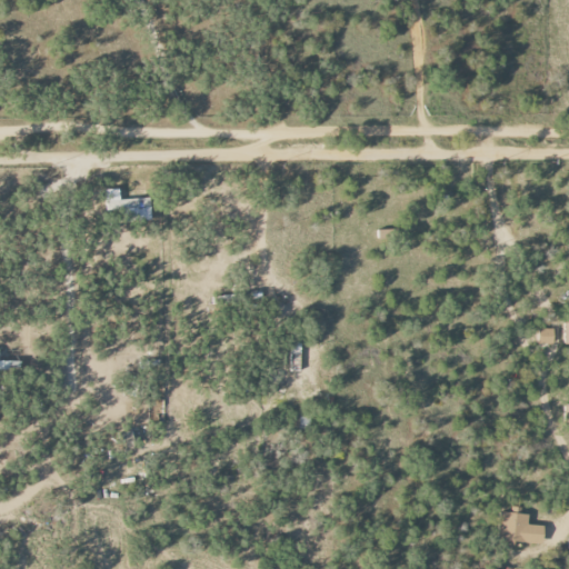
[(150,219),(150,199),(113,200),(115,221),(150,219)]
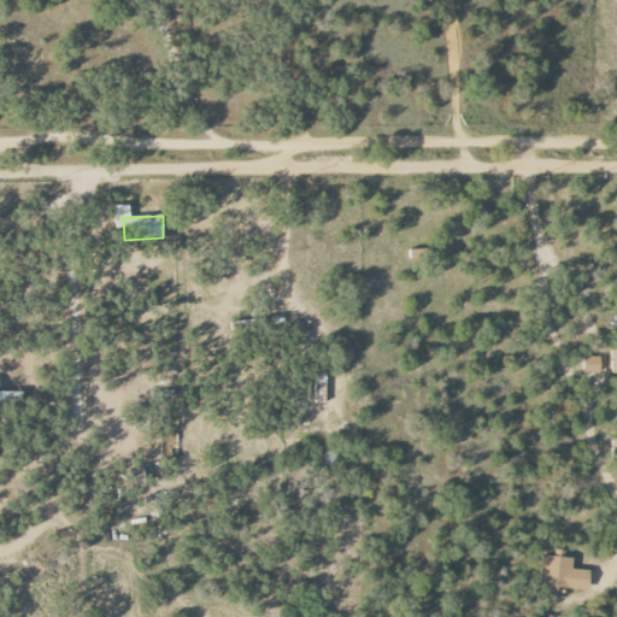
[(600,374),(600,357),(583,357),(583,374),(600,374)]
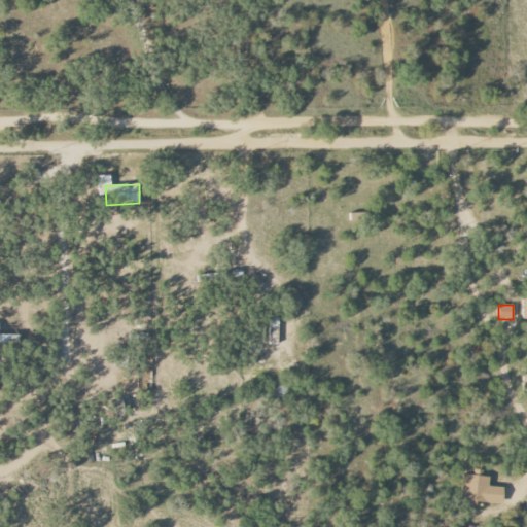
[(269,344),(278,344),(278,318),(270,317),(269,344)]
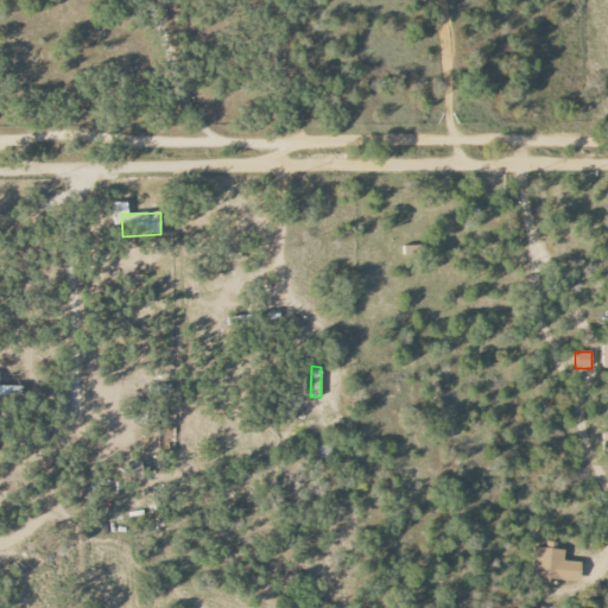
[(0,396),(19,397),(19,387),(0,386),(0,396)]
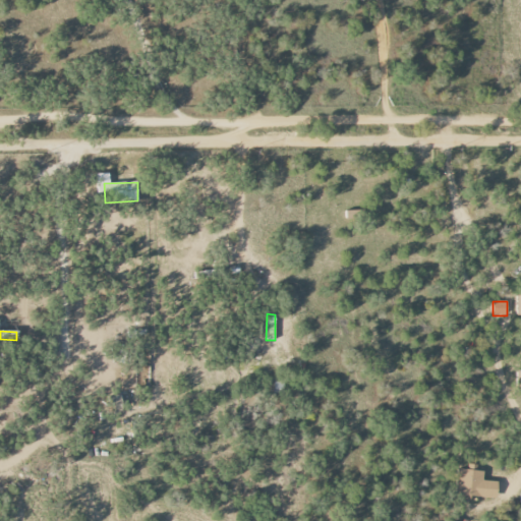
[(109,397),(111,405),(121,403),(120,395),(109,397)]
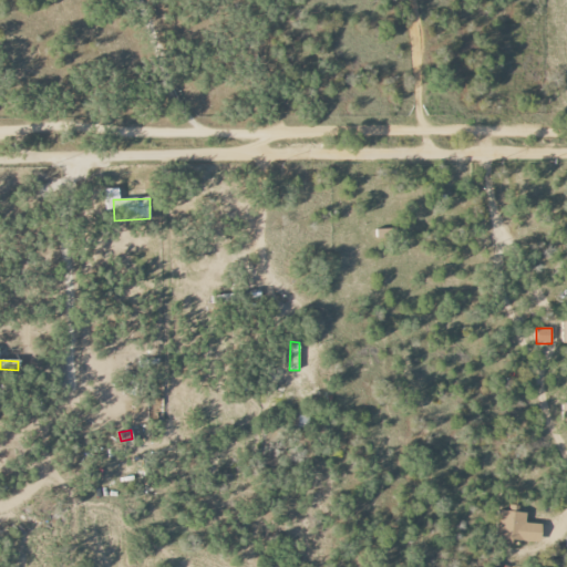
[(542,524),(526,524),(526,513),(497,511),(496,539),(540,542),(542,524)]
